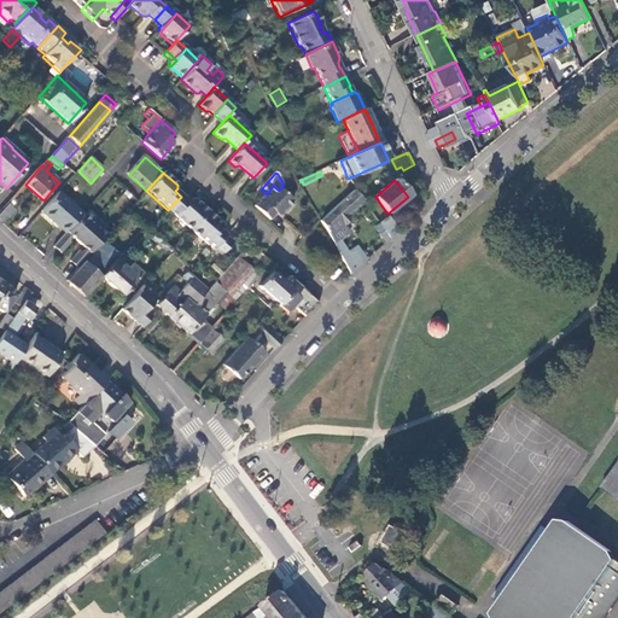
[(254,208),(268,221),(274,214),(277,215),(280,215),(291,202),(279,191),(273,186),(267,194),(254,208)]
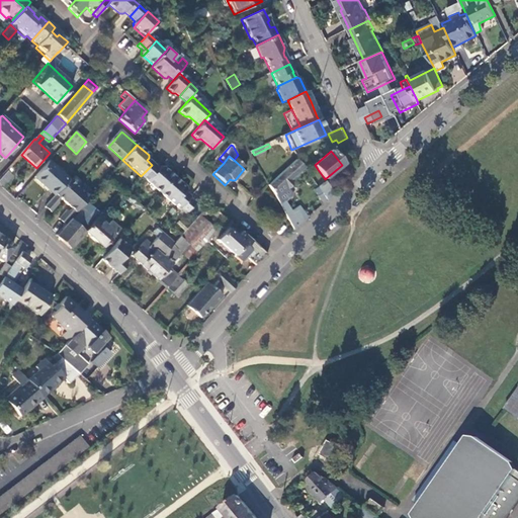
[(292,194),(287,189),(293,185),(290,181),(304,167),(296,159),(268,185),(293,230),(303,222),(309,216),(299,205),(292,210),(285,200),(292,194)]
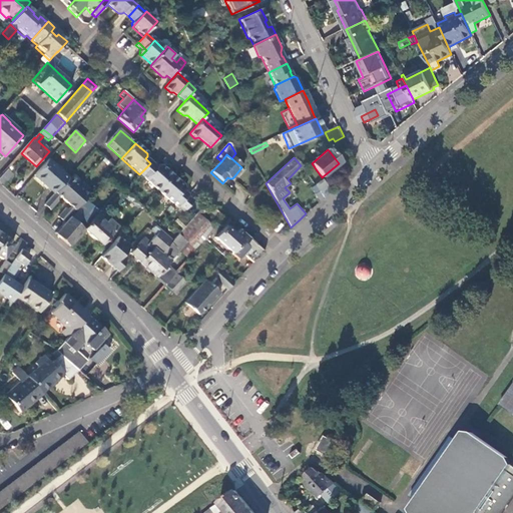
[(58,170),(48,162),(33,178),(48,191),(61,175),(57,171),(58,170)]
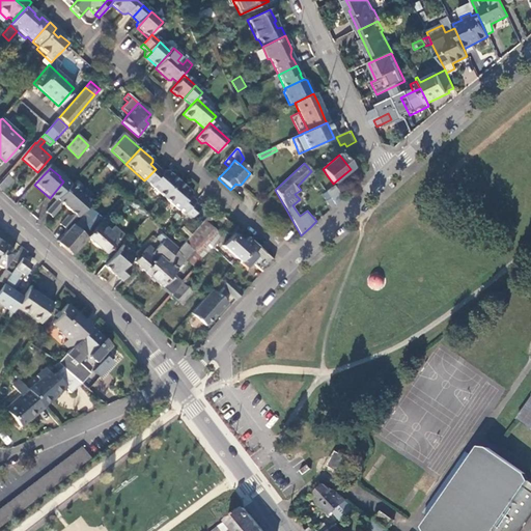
[(161,173),(156,169),(144,180),(164,198),(178,182),(167,172),(163,172),(161,173)]
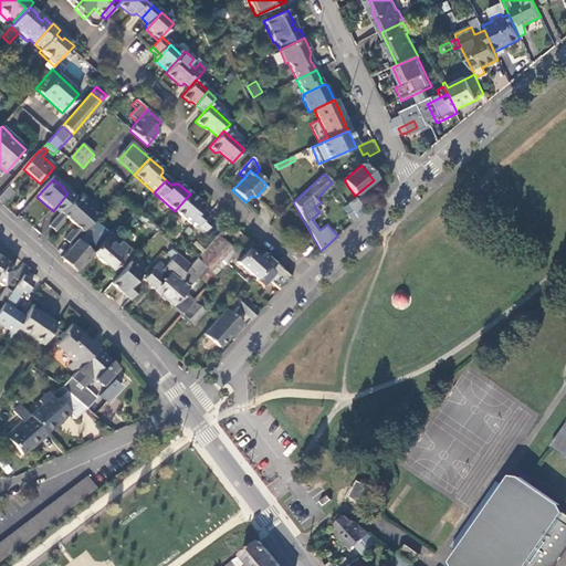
[(8,188),(0,196),(0,201),(3,206),(14,194),(8,188)]
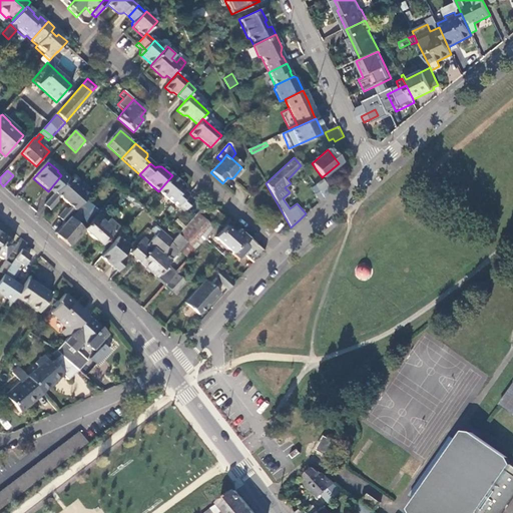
[(183,185),(172,175),(158,191),(174,205),(185,193),(182,190),(183,189),(183,185)]
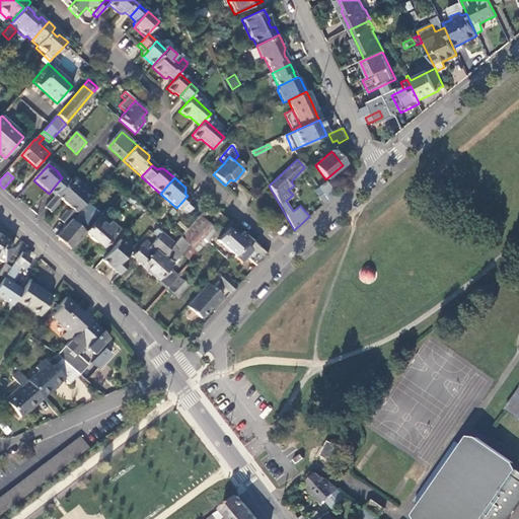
[(89,199),(69,180),(44,209),(50,214),(58,205),(57,204),(57,203),(58,201),(59,200),(72,212),(71,213),(69,214),(68,214),(66,213),(59,222),(65,227),(70,221),(89,199)]
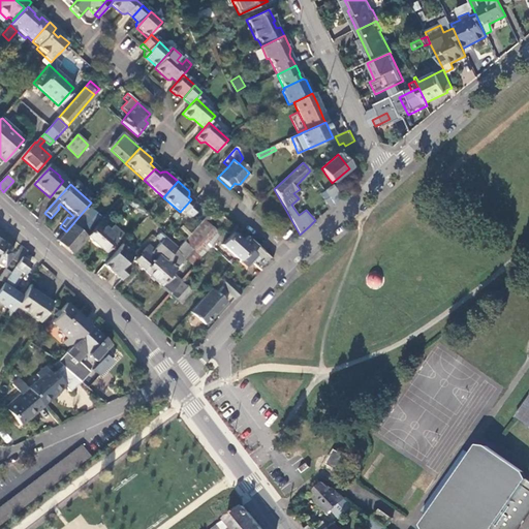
[(333,205),(341,197),(335,188),(331,187),(323,191),(333,205)]
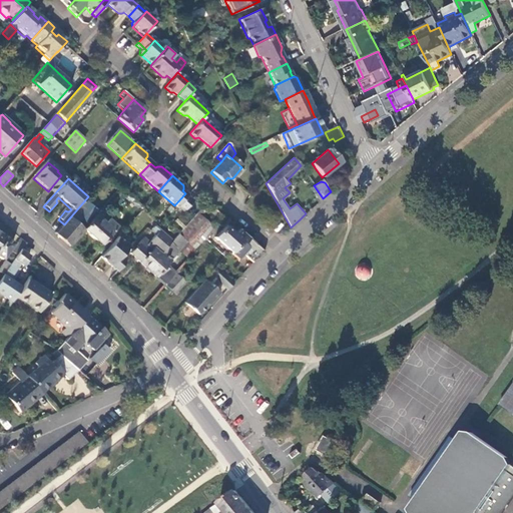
[(315,194),(320,202),(323,198),(314,185),(311,188),(315,194)]
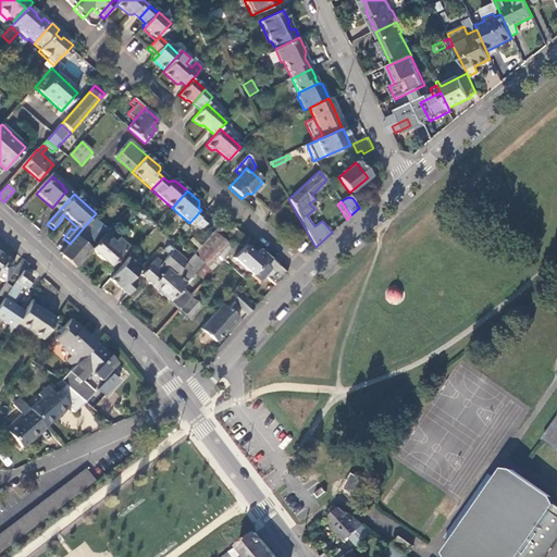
[(205,213),(201,210),(189,223),(193,226),(193,225),(203,214),(205,213)]
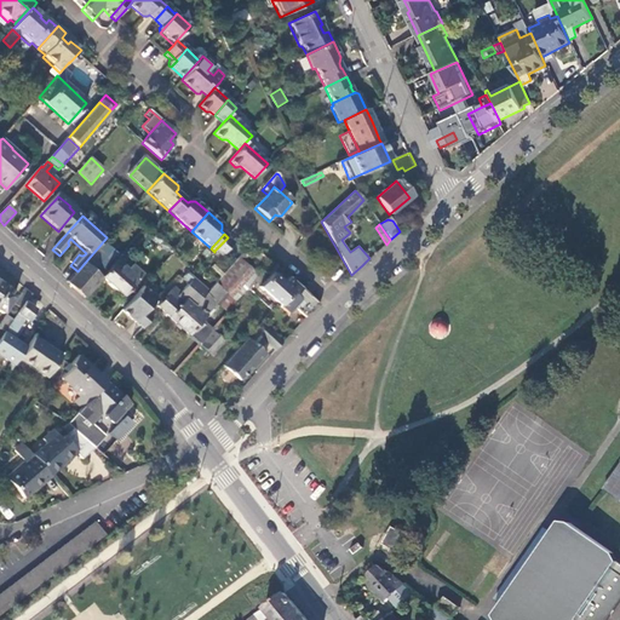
[(234,246),(227,239),(214,251),(222,258),(234,246)]
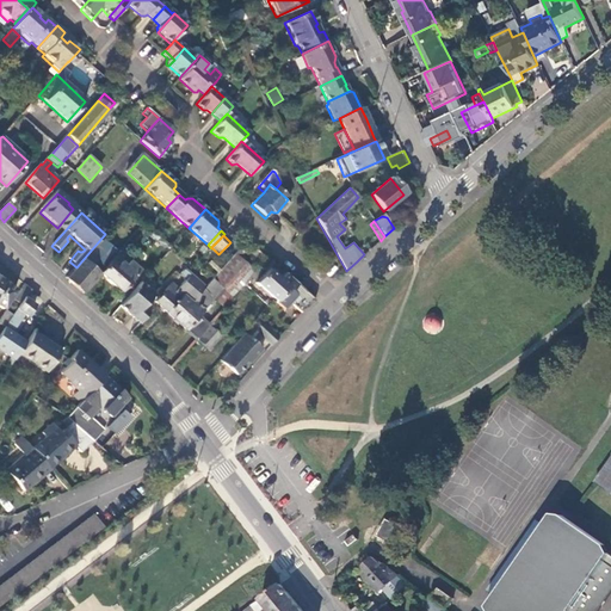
[(103,241),(85,261),(98,273),(117,253),(103,241)]
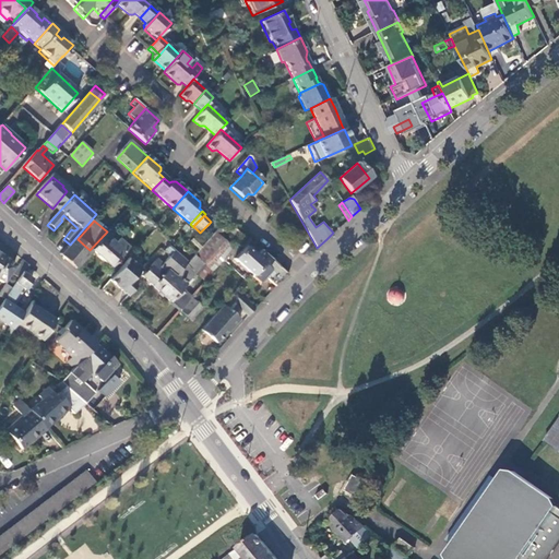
[(230,225),(226,222),(187,263),(185,265),(194,274),(204,283),(233,252),(223,242),(228,236),(224,233),(230,225)]
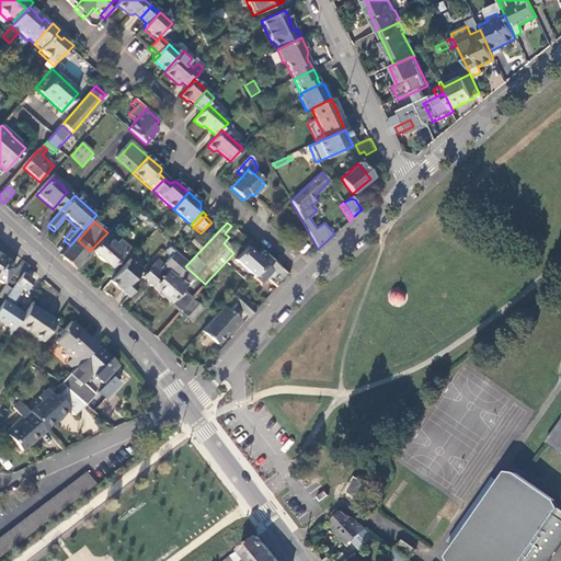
[(71,267),(75,271),(91,252),(110,270),(127,249),(109,231),(107,232),(90,251),(78,240),(76,239),(70,245),(60,258),(71,267)]
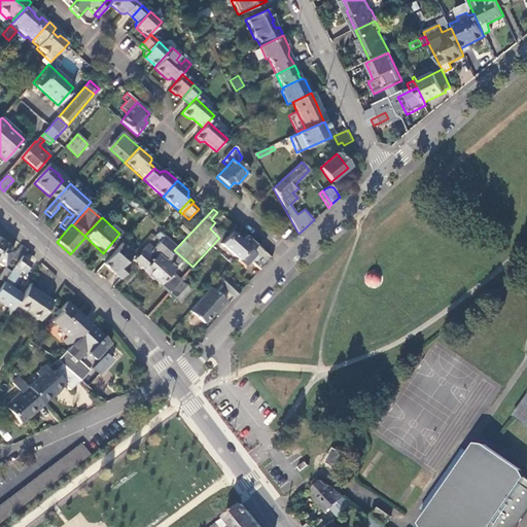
[(164,238),(159,234),(154,238),(160,242),(164,238)]
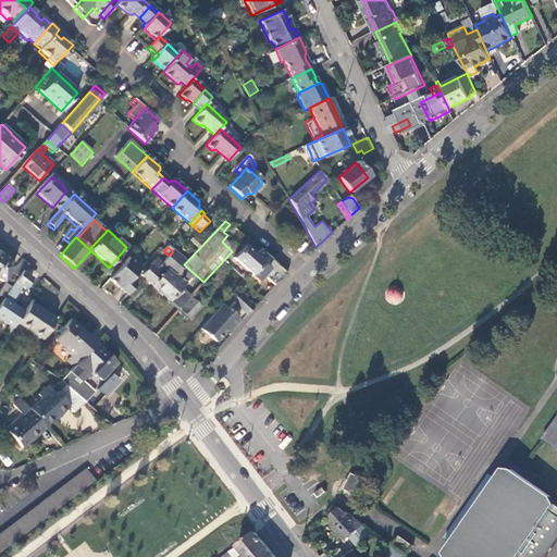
[(251,276),(262,263),(254,256),(244,247),(232,259),(251,276)]
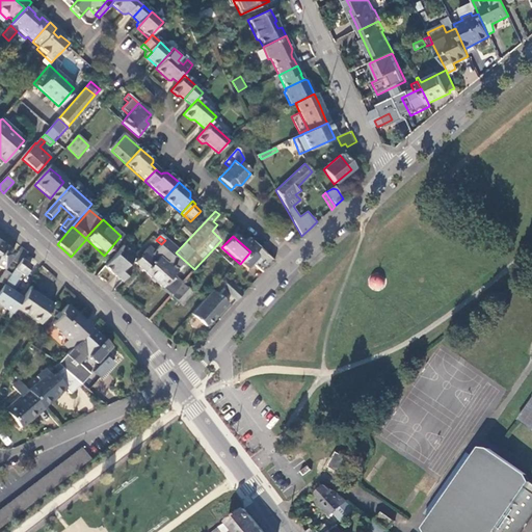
[(250,251),(255,246),(246,239),(242,244),(250,251)]
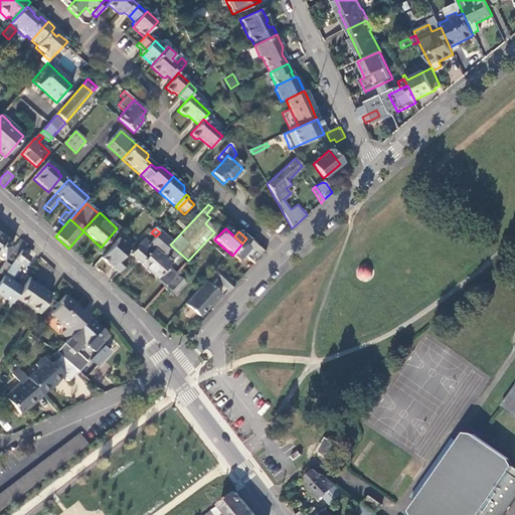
[(170,244),(172,242),(160,232),(156,236),(149,244),(144,239),(130,255),(140,265),(153,248),(160,254),(170,244)]
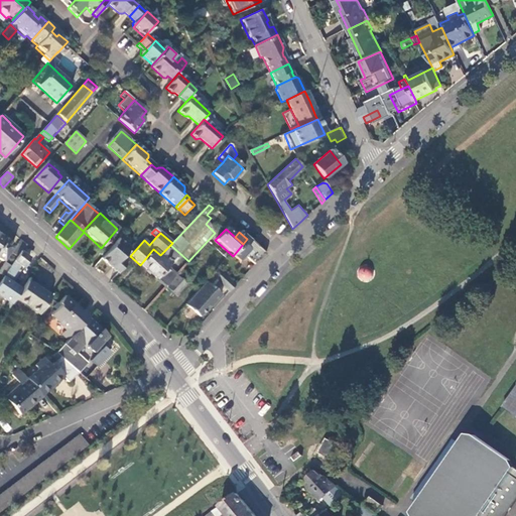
[(0,261),(1,262),(12,245),(0,236),(0,261)]
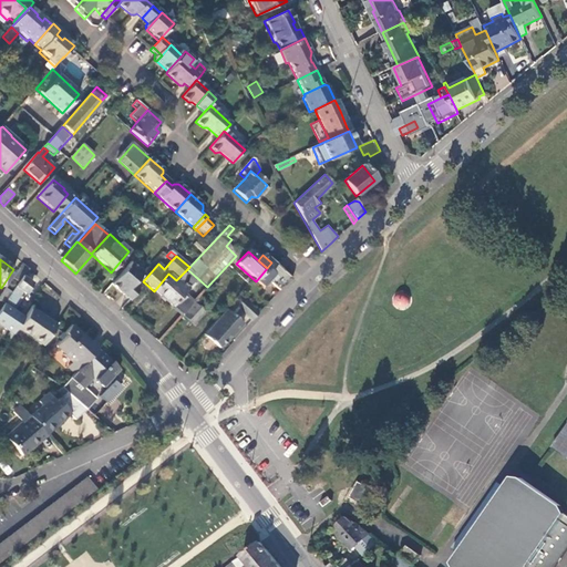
[(291,279),(271,263),(267,268),(256,281),(267,291),(272,285),(279,290),(291,279)]
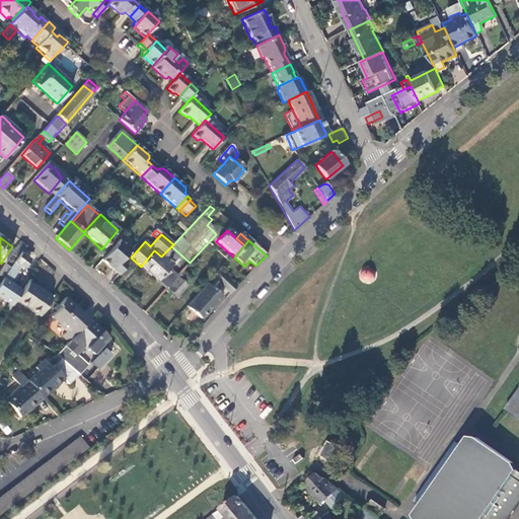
[(101,262),(118,277),(127,267),(122,262),(130,252),(119,241),(101,262)]
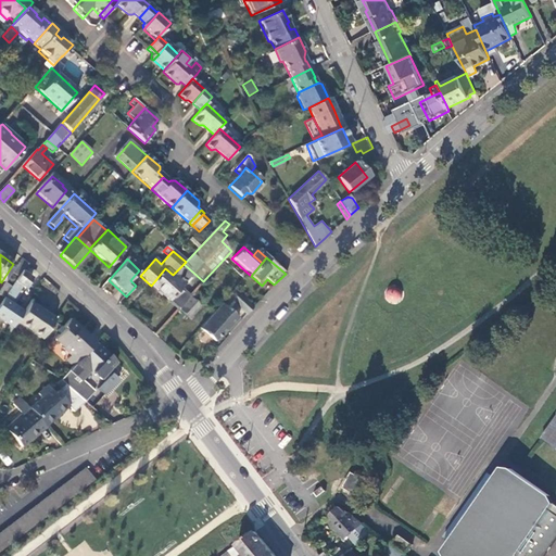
[(22,270),(27,263),(21,260),(11,274),(17,278),(22,270)]
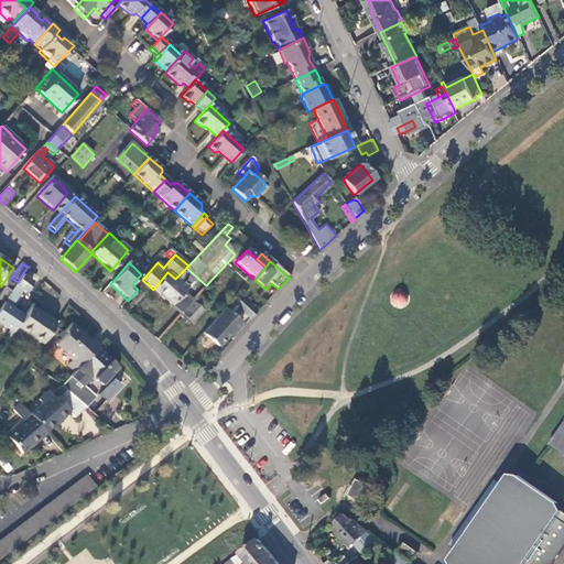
[(153,290),(154,290),(171,305),(181,295),(196,277),(186,268),(175,279),(167,272),(153,290)]
